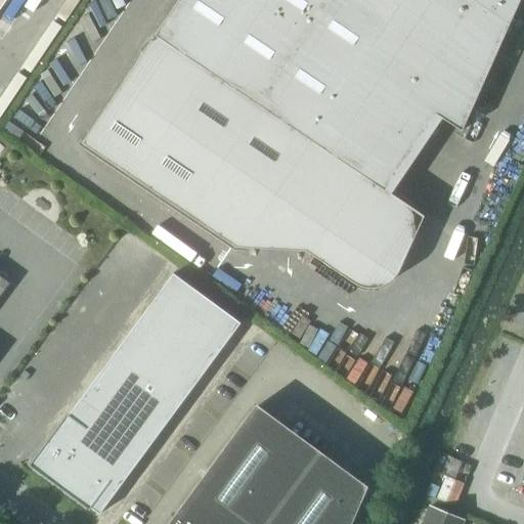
[(235,248),(276,251),(305,252),(353,285),(355,286),(358,287),(361,288),(364,289),(367,290),(372,290),(375,289),(378,289),(381,288),(383,287),(386,285),(389,284),(391,281),(394,278),(396,276),(397,273),(399,271),(424,217),(385,191),(436,116),(461,132),(520,0),(178,0),(82,144),(235,248)]
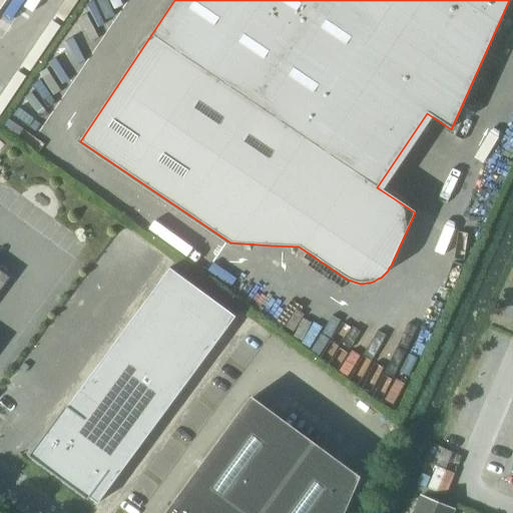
[(235,318),(175,274),(169,269),(31,456),(49,468),(51,465),(66,476),(63,479),(97,504),(235,318)]
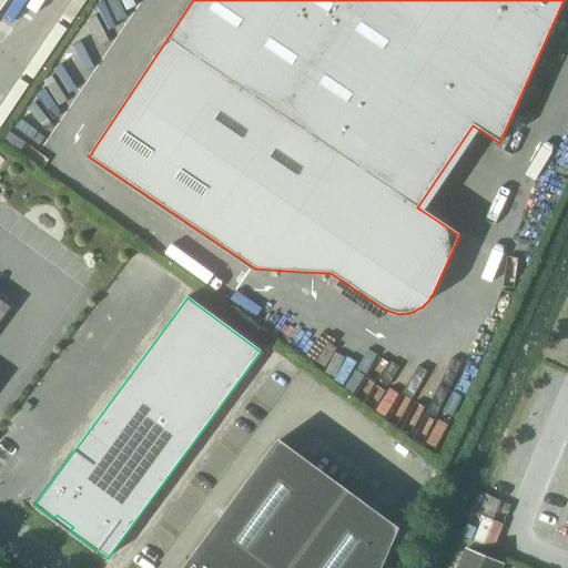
[(0,322),(10,307),(0,300),(0,322)]
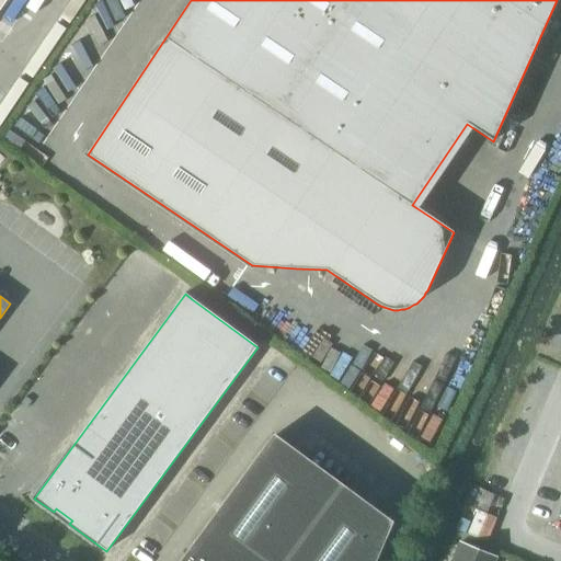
[(21,403),(26,408),(32,401),(25,397),(21,403)]
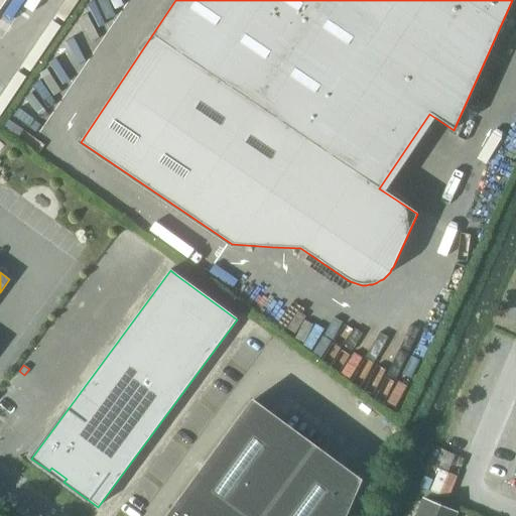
[(345,515),(358,487),(357,486),(356,487),(341,476),(346,470),(331,458),(326,465),(278,429),(283,423),(267,412),(263,418),(248,407),(249,406),(247,405),(165,515),(345,515)]
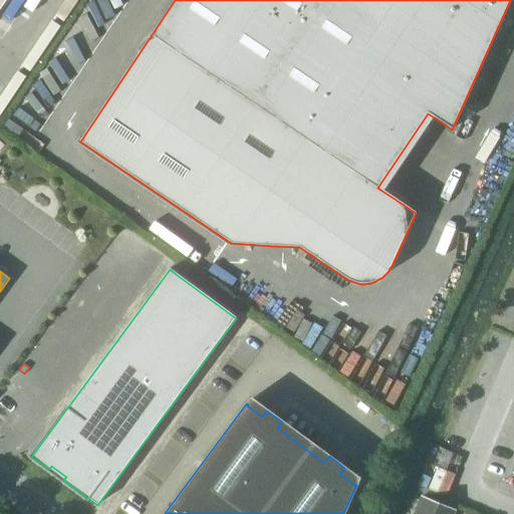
[(470,513),(456,508),(455,512),(449,510),(421,498),(414,513),(470,513)]
